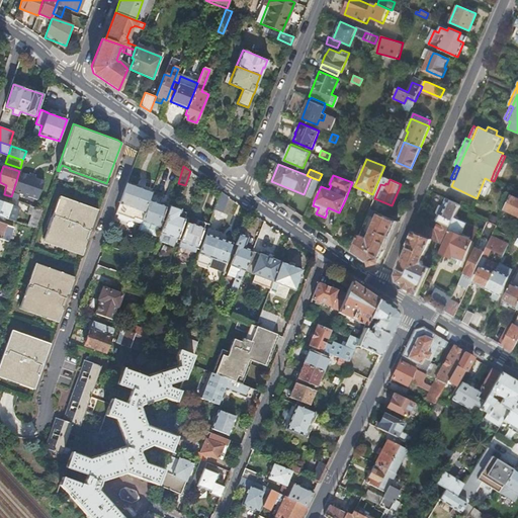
[(151,191),(126,182),(115,212),(134,219),(134,218),(141,220),(148,199),(151,191)]
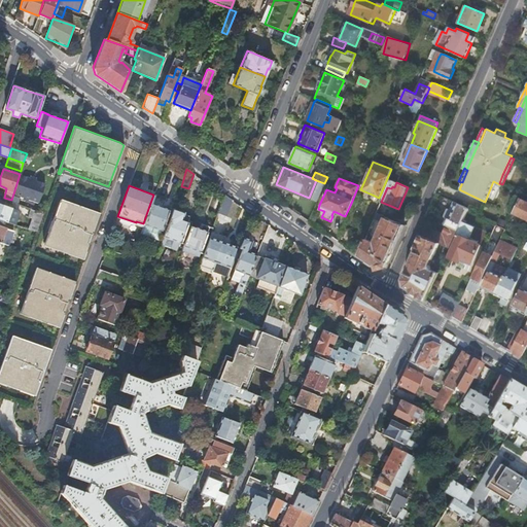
[(225,217),(232,200),(224,195),(217,214),(225,217)]
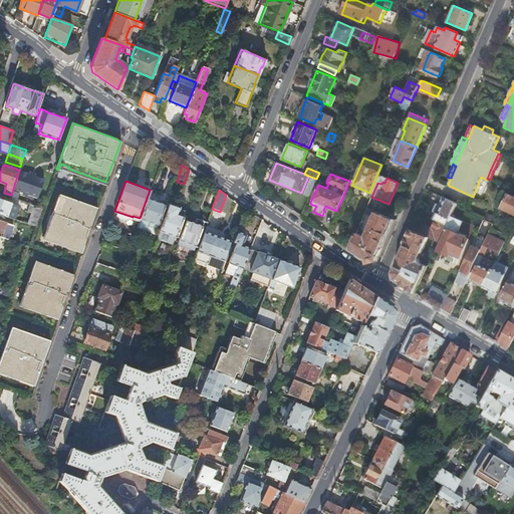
[(513,197),(506,193),(499,207),(513,214),(513,197)]
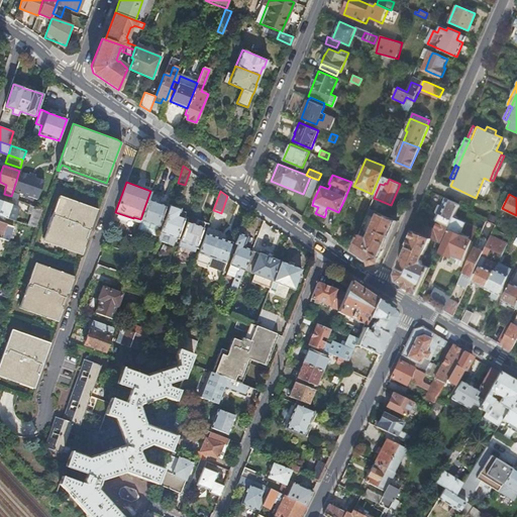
[(437,219),(438,220),(449,225),(453,216),(459,203),(445,197),(441,205),(438,204),(435,210),(441,212),(437,219)]
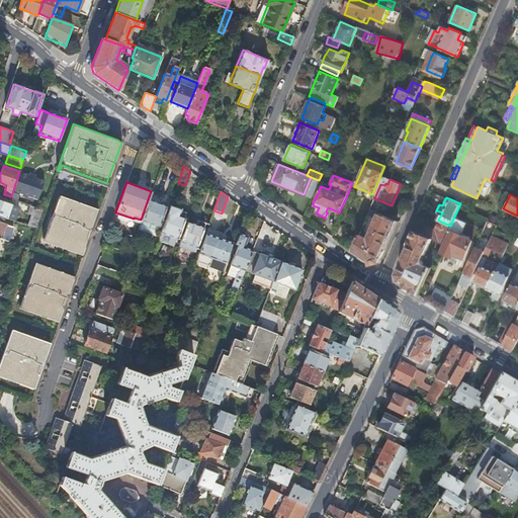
[(96,211),(58,198),(44,238),(82,252),(96,211)]
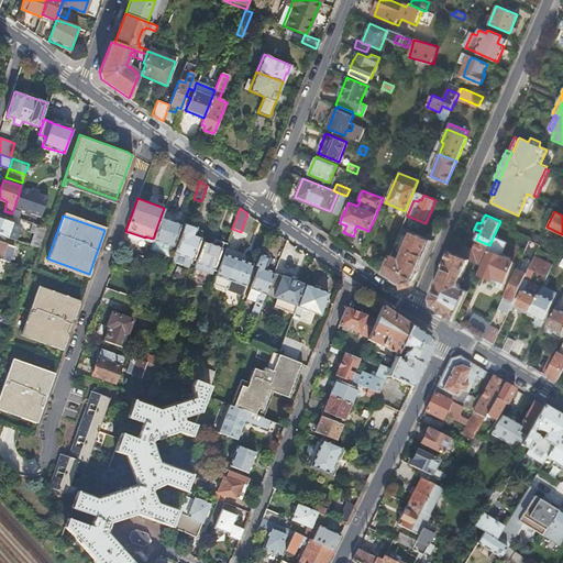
[(14,240),(17,231),(10,229),(13,222),(0,217),(0,258),(8,238),(14,240)]
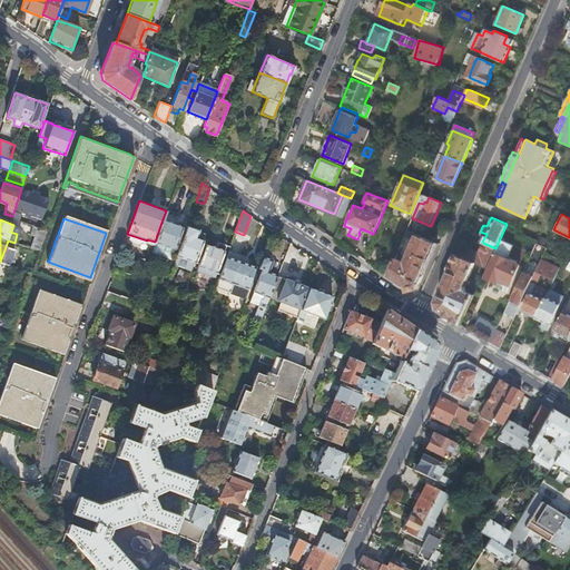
[(163,219),(155,242),(174,248),(182,227),(163,219)]
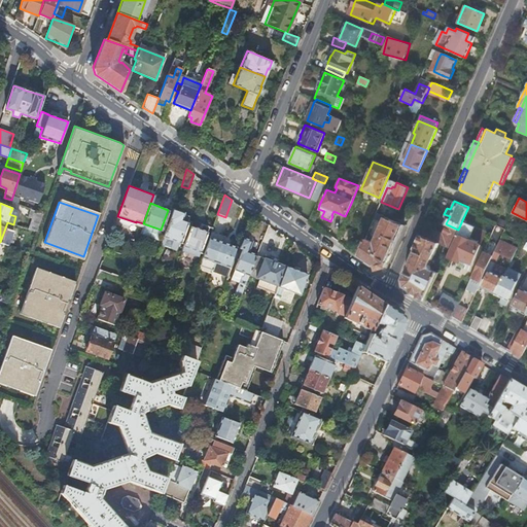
[(386,217),(388,218),(391,211),(379,206),(376,212),(386,216),(386,217)]
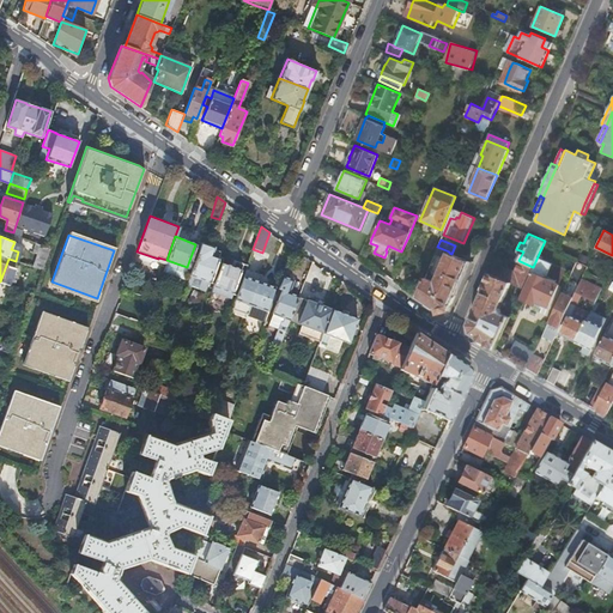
[(50,246),(36,241),(32,250),(37,253),(32,267),(42,271),(50,246)]
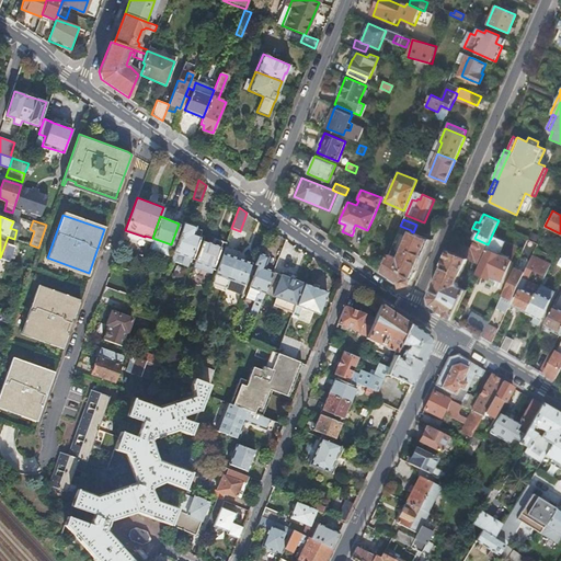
[(419,262),(430,239),(413,232),(411,231),(411,230),(400,226),(398,231),(404,233),(404,231),(410,233),(399,259),(389,253),(381,271),(402,285),(410,283),(419,262)]
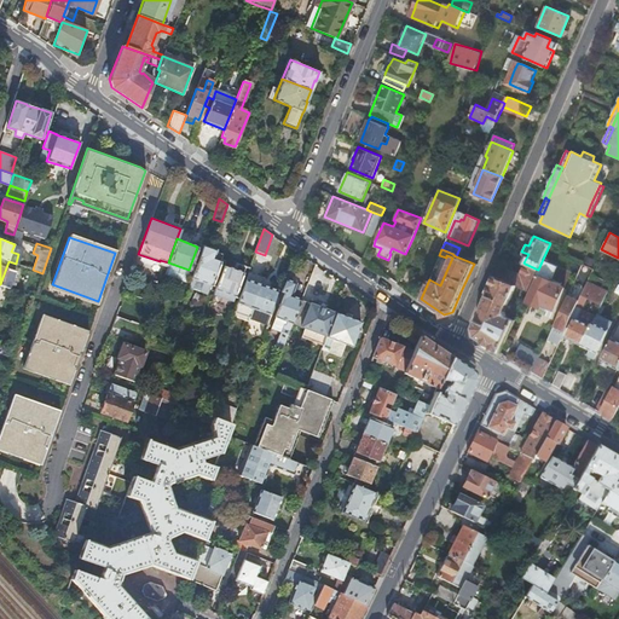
[(224,262),(200,254),(191,277),(215,287),(224,265),(224,262)]
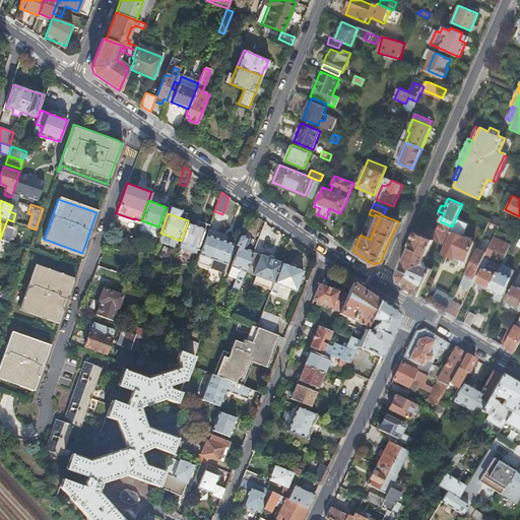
[(456,217),(452,226),(450,232),(452,233),(443,253),(453,257),(454,254),(464,259),(472,241),(461,236),(466,222),(456,217)]
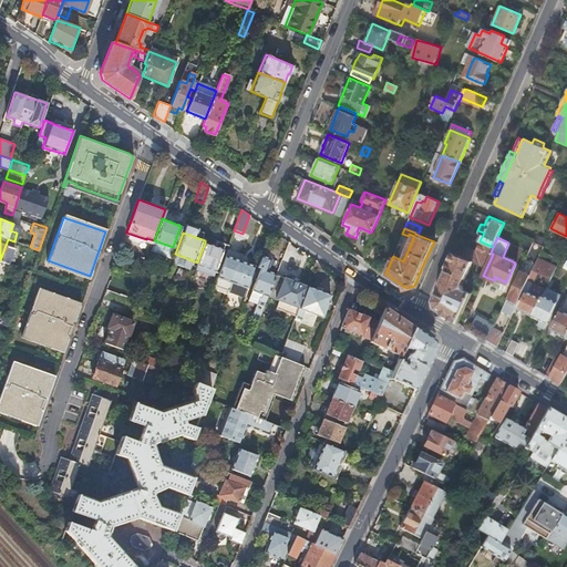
[(196,266),(196,267),(217,275),(218,272),(227,248),(227,247),(228,246),(228,245),(216,240),(214,246),(205,243),(197,263),(197,265),(196,266)]
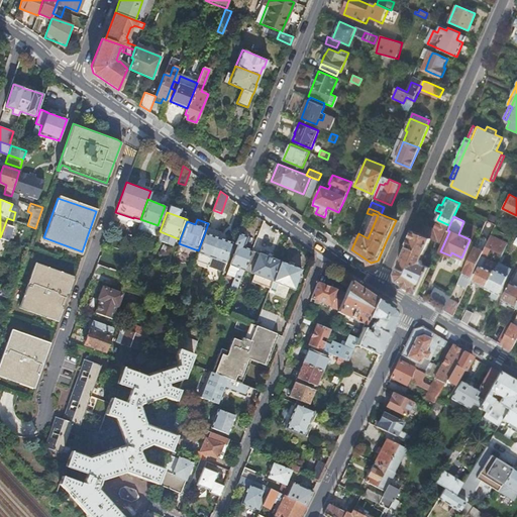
[(449,225),(438,220),(434,229),(430,237),(414,229),(395,273),(397,281),(418,295),(430,267),(423,264),(422,259),(431,238),(441,243),(447,230),(449,225)]
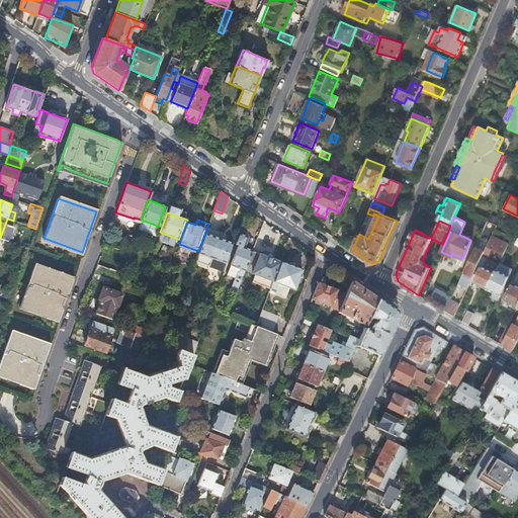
[(431,238),(435,230),(418,223),(415,230),(431,238)]
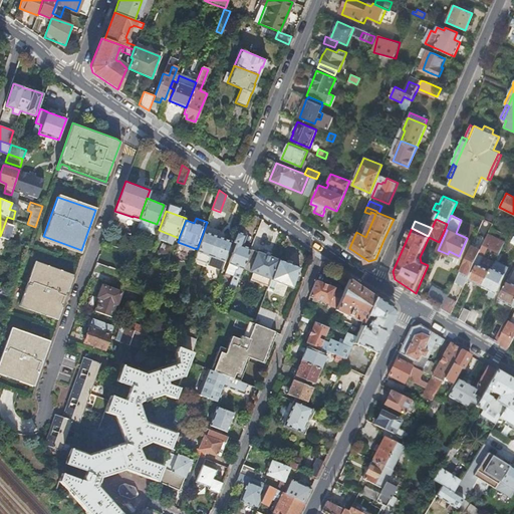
[(223,268),(231,247),(228,246),(229,244),(230,241),(217,236),(219,230),(206,225),(198,247),(197,249),(193,261),(206,266),(207,263),(223,268)]
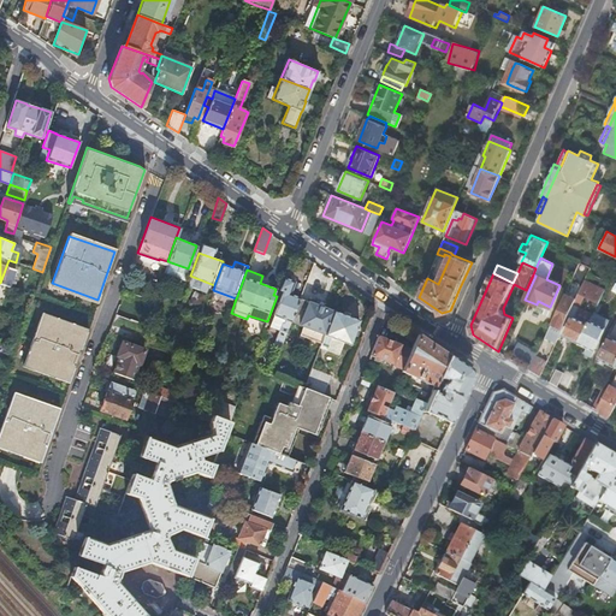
[(575,297),(572,306),(592,314),(593,311),(604,290),(584,280),(575,297)]
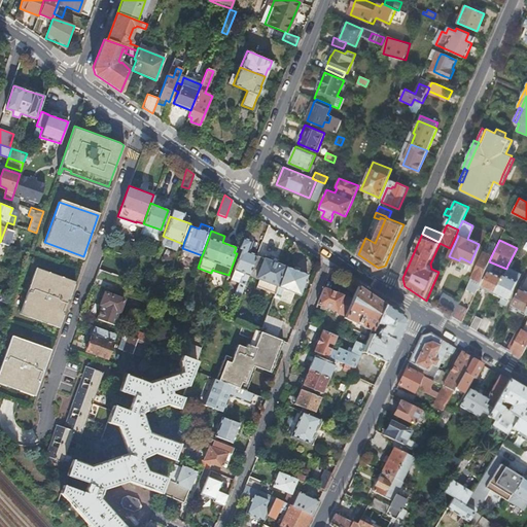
[(249,274),(256,254),(242,249),(235,269),(245,273),(244,276),(242,276),(235,295),(241,297),(249,274)]
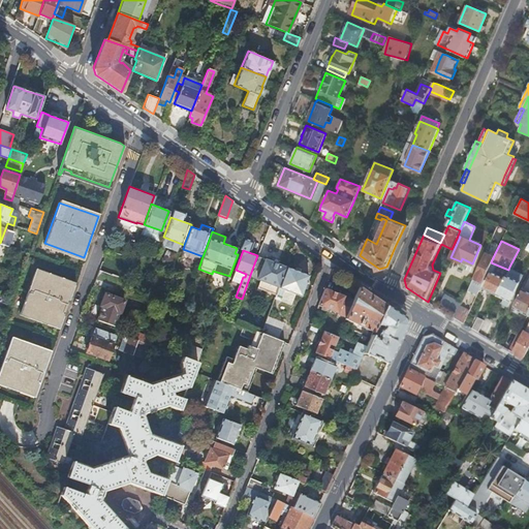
[(475,273),(468,288),(476,292),(478,289),(485,277),(491,262),(494,255),(488,252),(485,251),(475,273)]
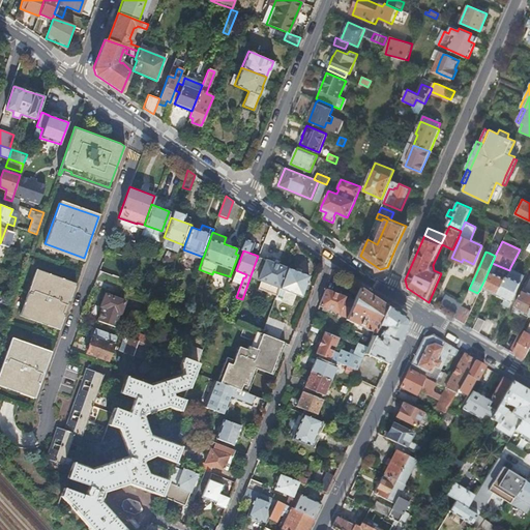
[(276,295),(287,267),(258,256),(251,275),(259,280),(271,285),(268,292),(276,295)]
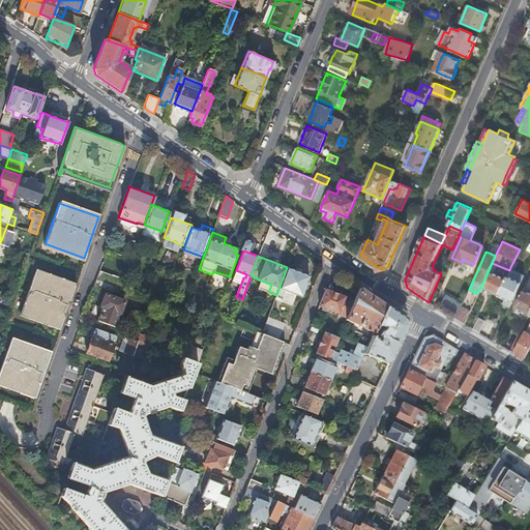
[(308,275),(287,267),(276,295),(276,296),(292,302),(296,294),(301,296),(308,275)]
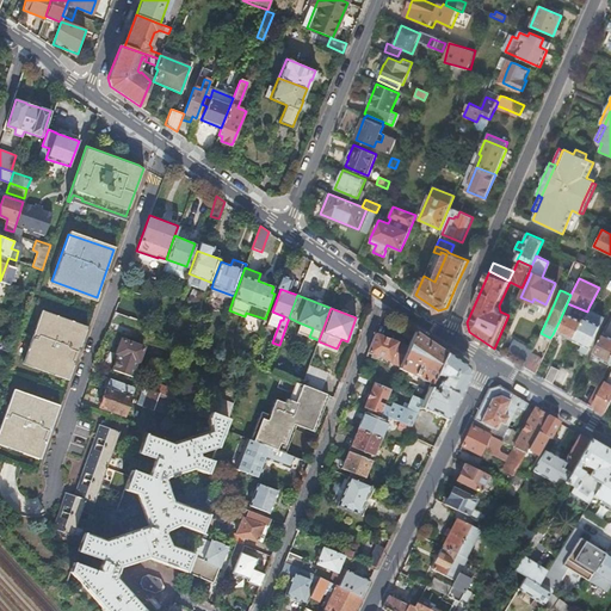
[(605,316),(588,308),(587,312),(582,321),(573,340),(581,344),(580,347),(586,352),(588,347),(605,316)]
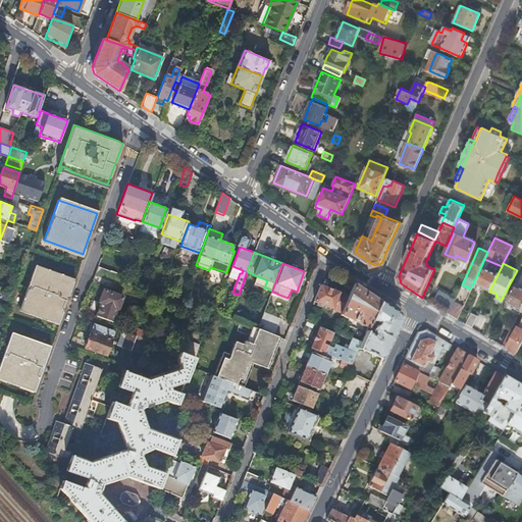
[(35,267),(20,307),(59,320),(73,280),(35,267)]
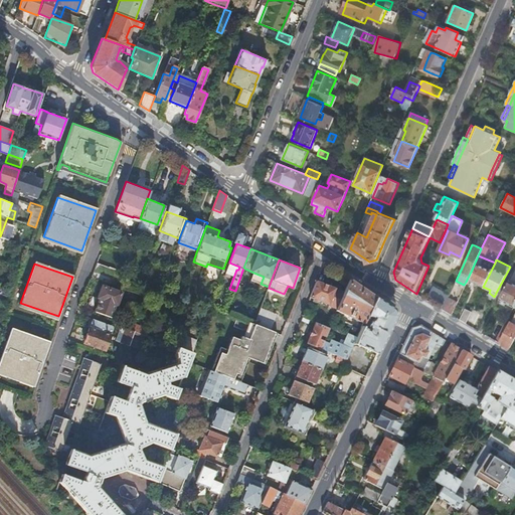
[(483,287),(491,271),(477,264),(470,280),(483,287)]
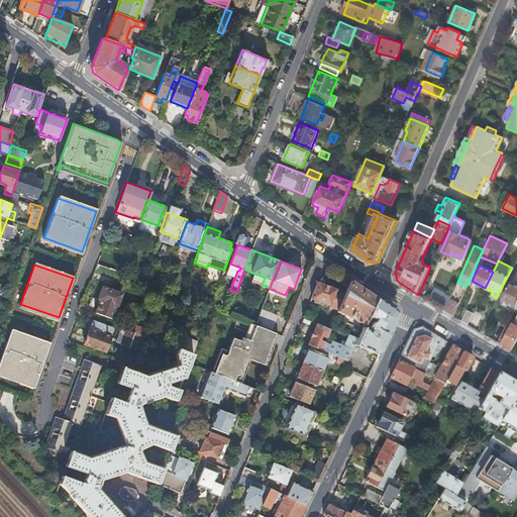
[(119,277),(95,268),(92,277),(116,286),(118,280),(119,277)]
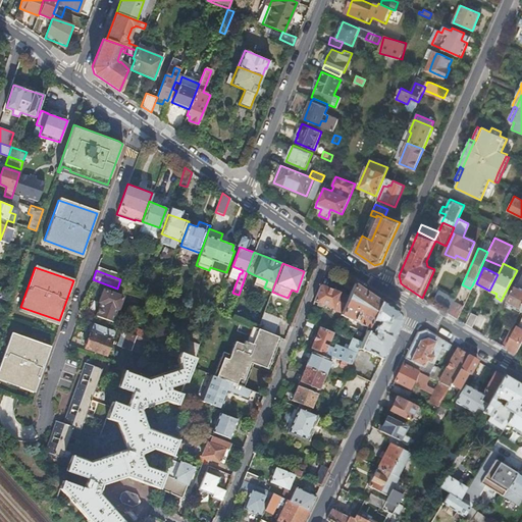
[(252,282),(263,286),(264,288),(267,280),(255,275),(252,282)]
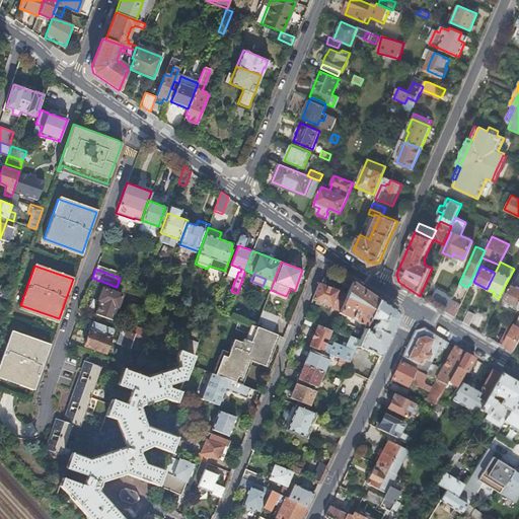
[(119,281),(117,287),(139,295),(140,290),(119,281)]
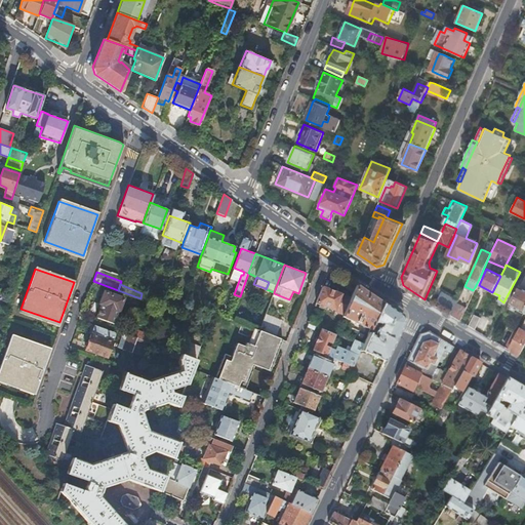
[(364,290),(356,284),(350,297),(344,314),(341,317),(369,329),(382,303),(364,290)]
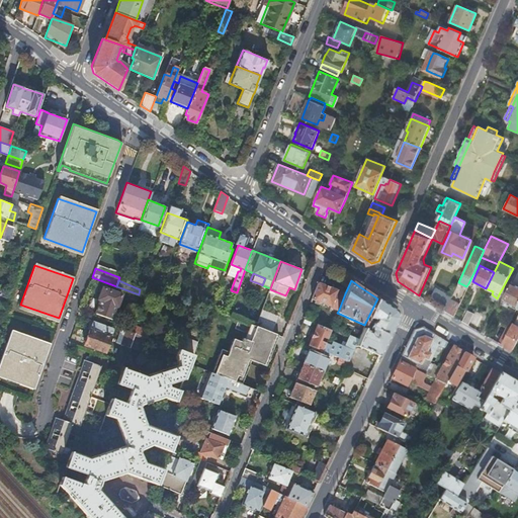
[(517,304),(517,284),(512,281),(502,300),(516,308),(517,304)]
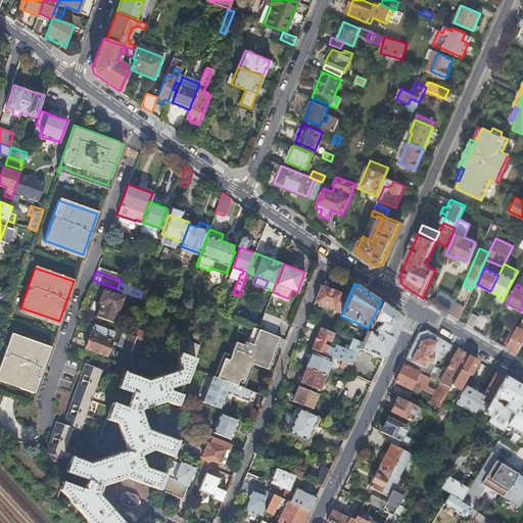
[(342,313),(348,296),(321,285),(314,301),(342,313)]
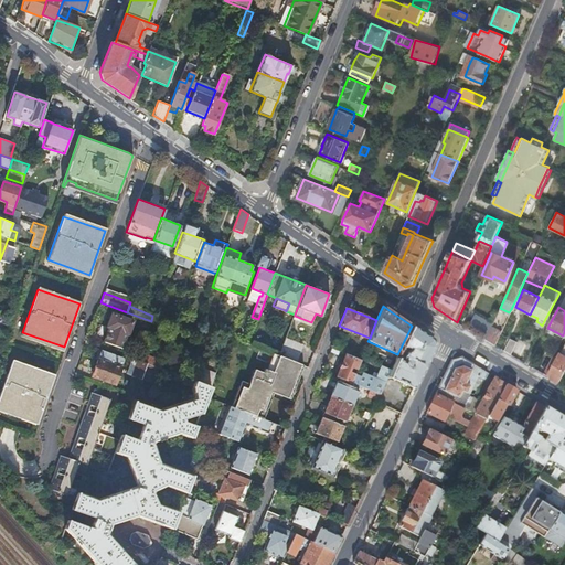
[(123,348),(132,320),(113,313),(108,327),(109,327),(104,341),(123,348)]
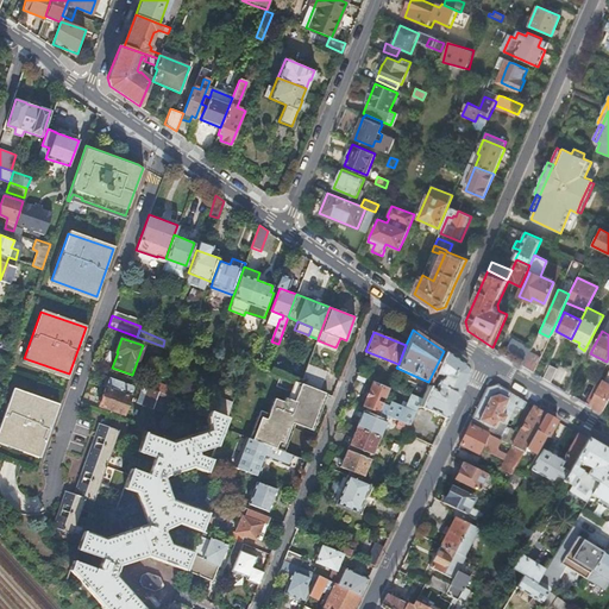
[(464,365),(444,351),(428,382),(420,400),(418,405),(446,416),(457,394),(466,374),(464,365)]
